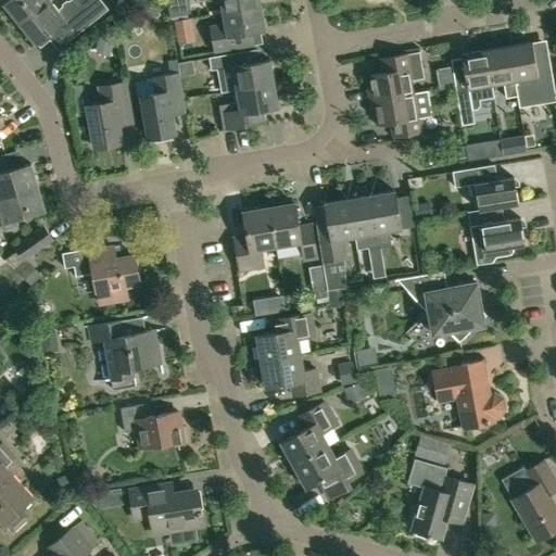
[(21,25),(51,1),(49,0),(10,0),(4,4),(21,25)]
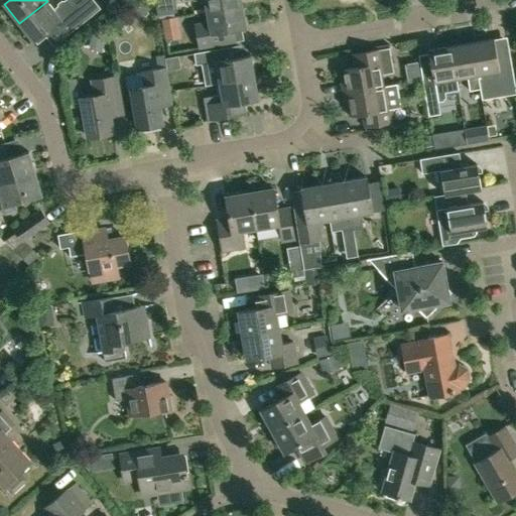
[(48,37),(57,30),(65,39),(102,10),(93,0),(69,0),(55,11),(47,1),(19,23),(34,42),(36,41),(38,43),(47,36),(48,37)]
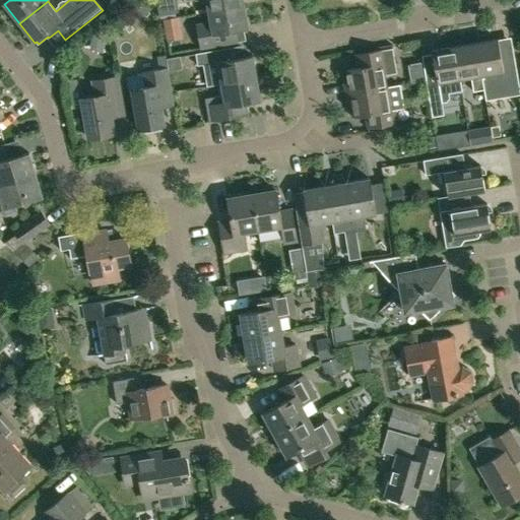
[(178,0),(163,0),(165,11),(180,9),(178,0)]
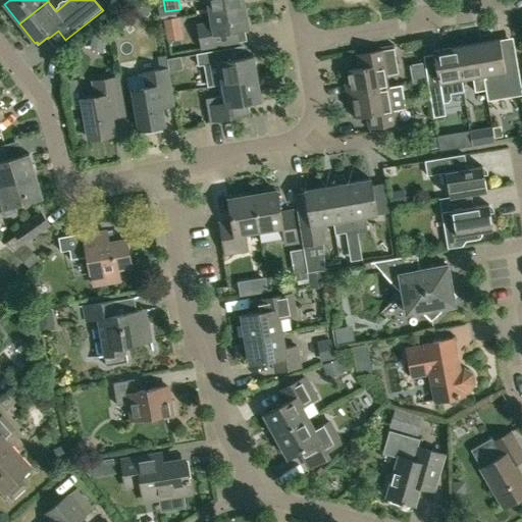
[(195,0),(196,2),(208,0),(210,13),(246,7),(244,0),(195,0)]
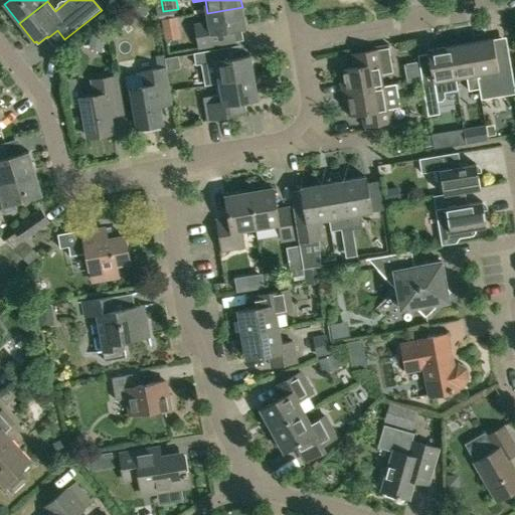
[(199,49),(226,44),(236,43),(234,31),(245,29),(242,7),(207,13),(209,24),(195,26),(199,49)]
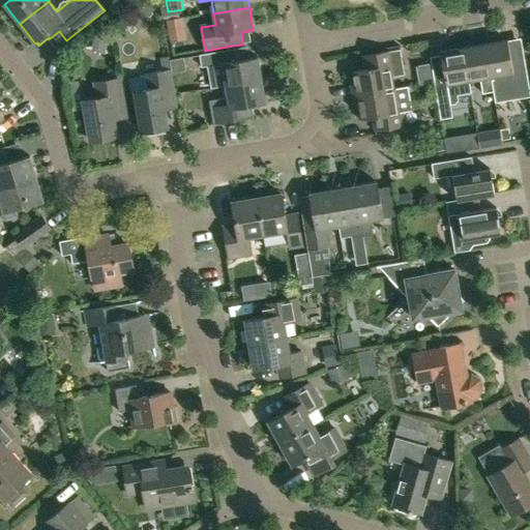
[(174,33),(188,31),(187,13),(173,15),(174,33)]
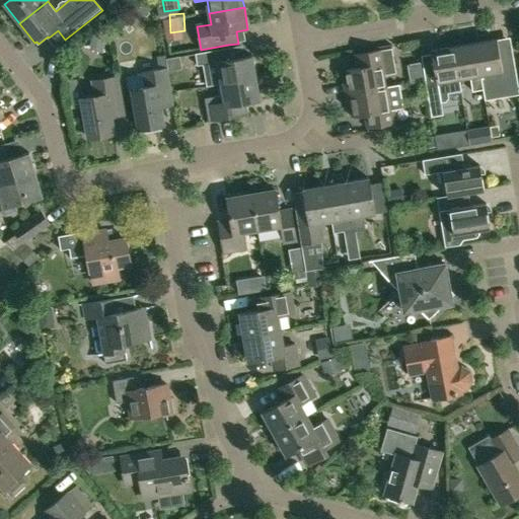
[(513,55),(501,57),(498,41),(475,44),(484,91),(485,97),(489,100),(504,97),(507,93),(506,88),(518,86),(513,55)]
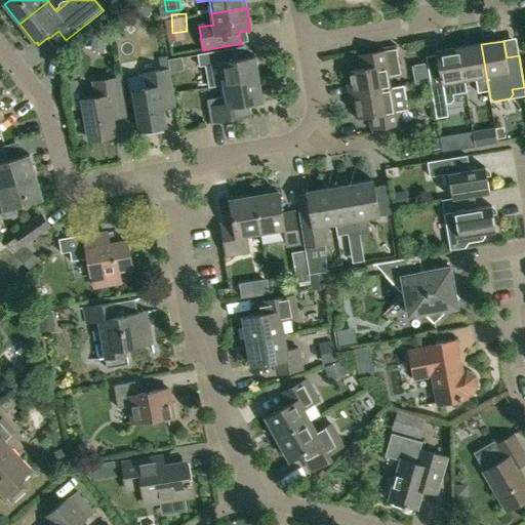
[(489,92),(481,44),(459,48),(465,81),(476,79),(479,94),(489,92)]
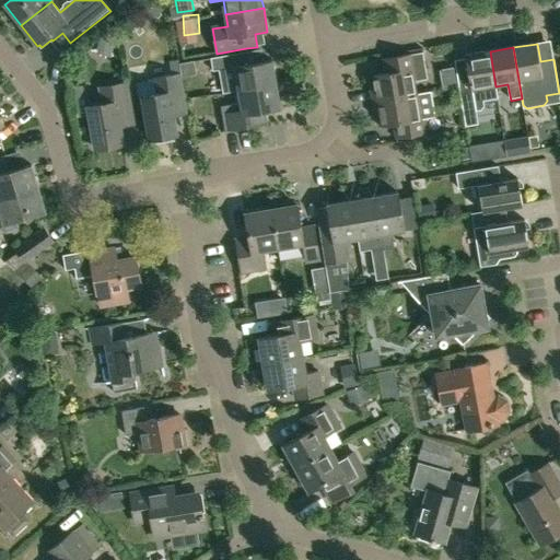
[(490,51),(466,56),(471,86),(459,89),(466,126),(478,124),(476,111),(481,109),(485,105),(483,102),(498,98),(496,86),(490,51)]
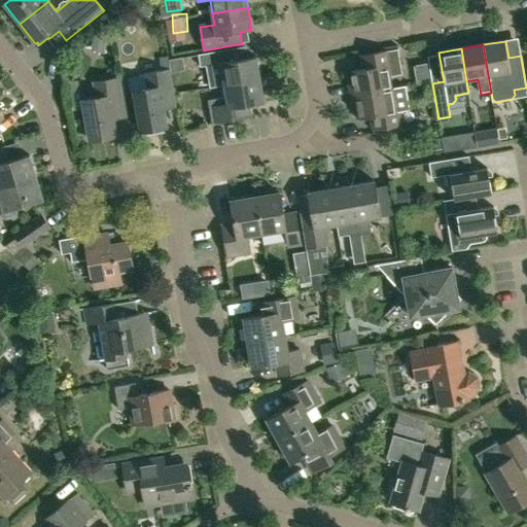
[(354,86),(349,88),(351,97),(392,90),(390,77),(402,75),(398,50),(390,51),(360,57),(362,70),(352,72),(354,86)]
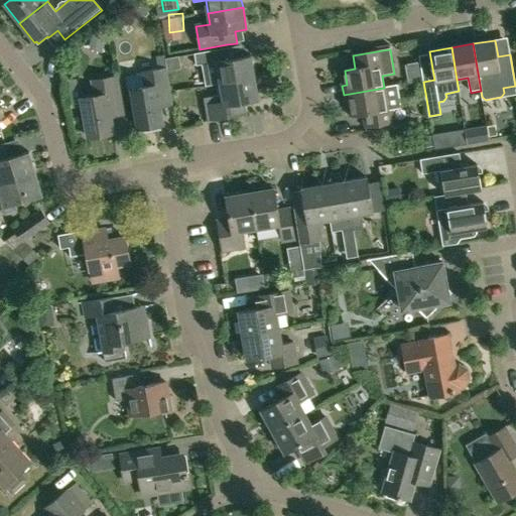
[(255,79),(251,56),(216,62),(214,50),(195,53),(197,67),(202,66),(206,88),(221,85),(255,79)]
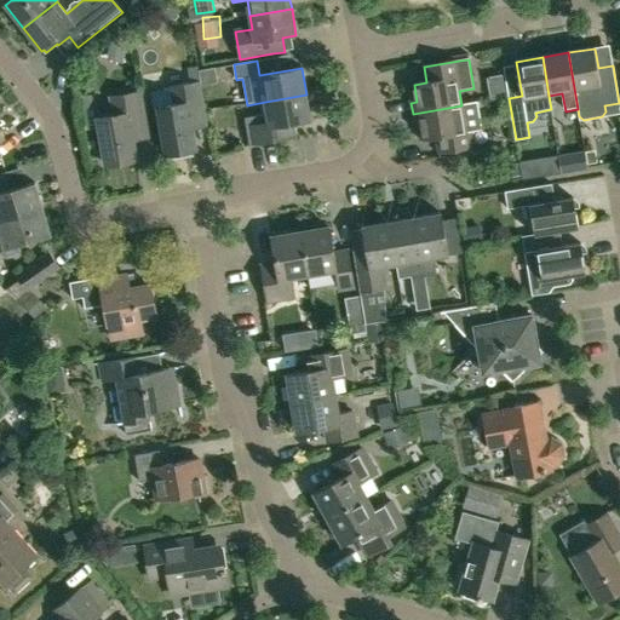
[(159,108),(166,155),(195,150),(193,130),(211,127),(202,81),(149,90),(153,108),(159,108)]
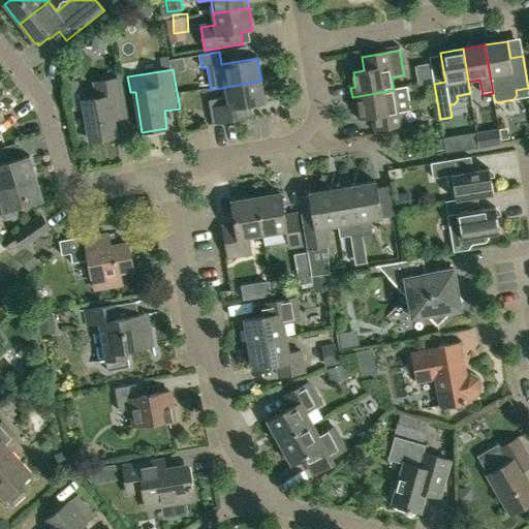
[(113,110),(126,107),(121,80),(95,84),(97,99),(84,102),(90,142),(117,137),(113,110)]
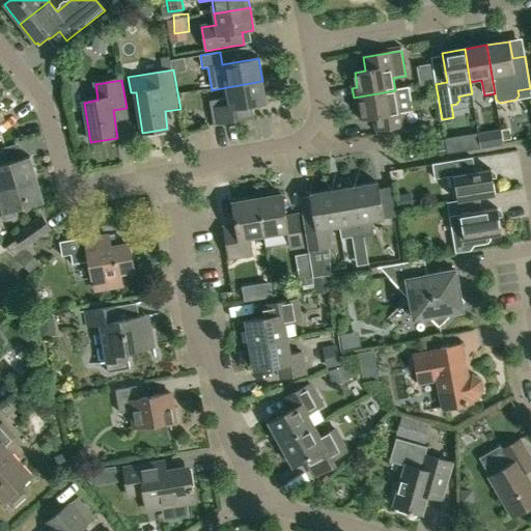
[(267,104),(262,81),(227,87),(228,99),(210,102),(214,126),(243,120),(243,119),(253,117),(251,107),(267,104)]
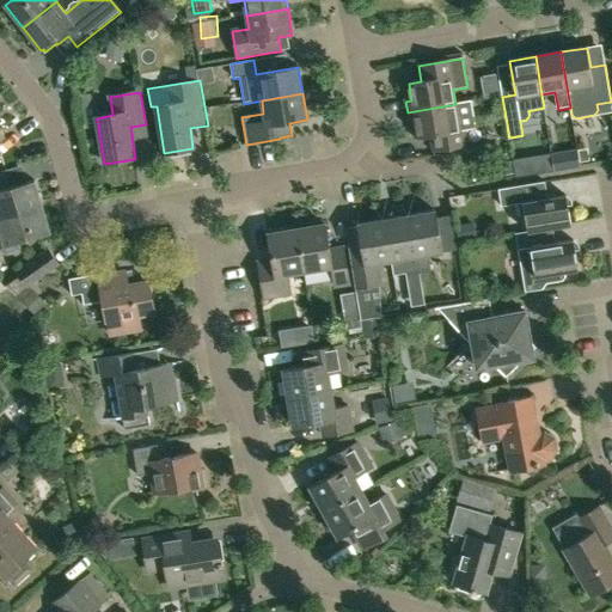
[(456,104),(408,112),(409,123),(416,122),(418,139),(430,136),(433,153),(469,146),(465,129),(475,128),(470,102),(456,104)]
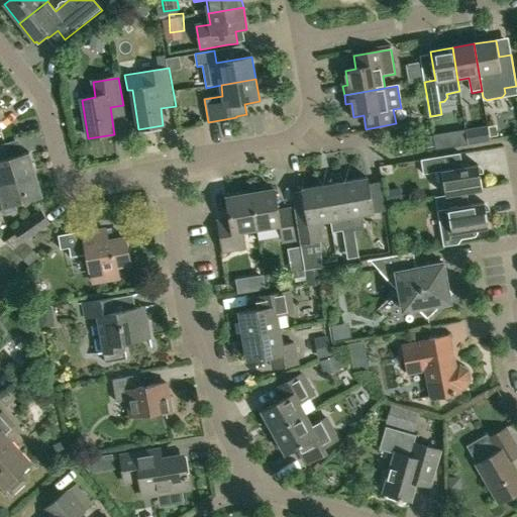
[(489,127),(490,135),(498,134),(497,125),(489,127)]
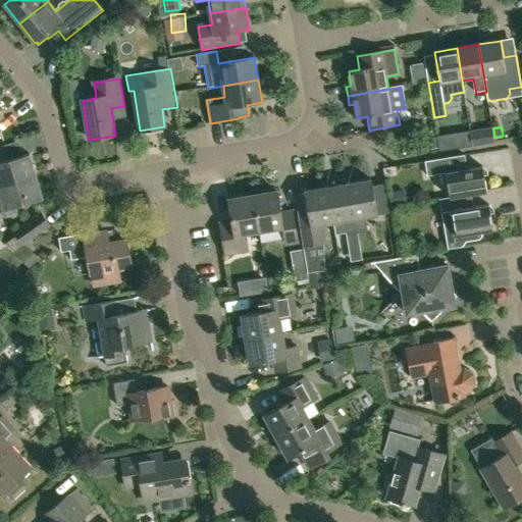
[(492,127),(480,129),(482,144),(494,142),(492,127)]
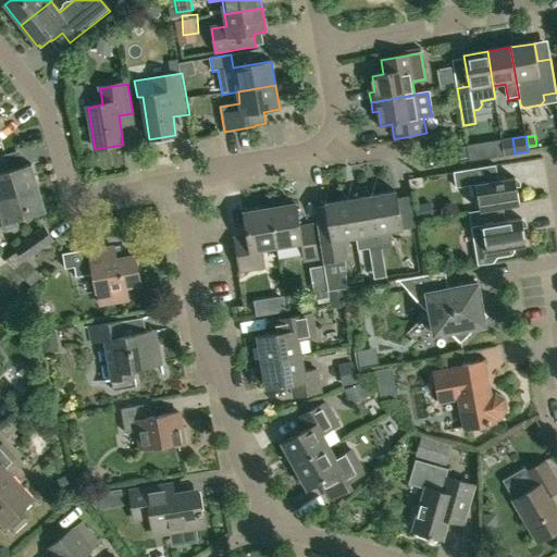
[(478,159),(475,146),(467,148),(469,161),(478,159)]
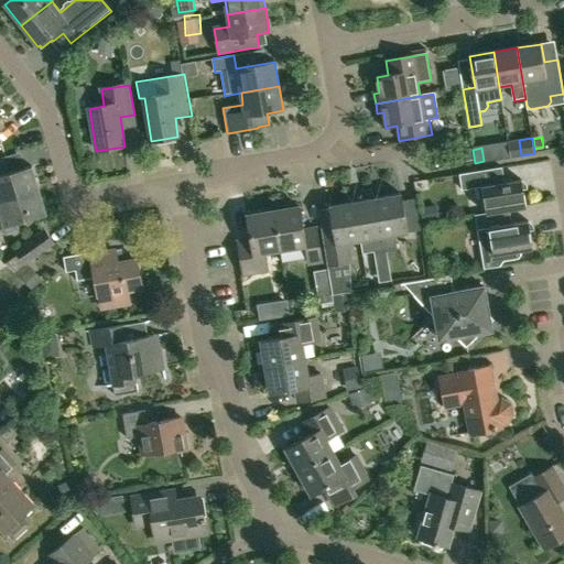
[(0,202),(39,191),(32,167),(2,175),(0,166),(0,202)]
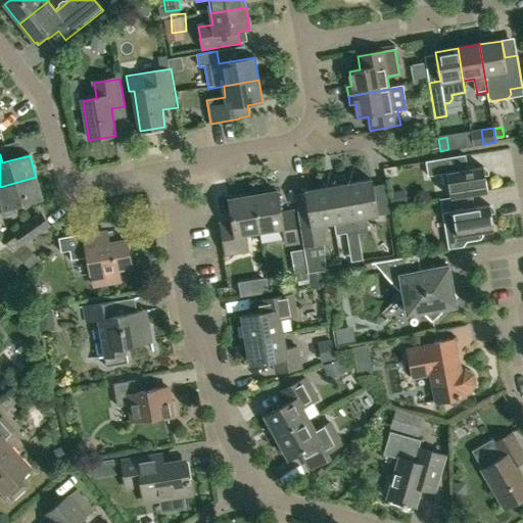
[(434,161),(426,162),(428,178),(437,176),(447,175),(452,199),(473,196),(488,193),(484,168),(469,171),(466,156),(434,161)]
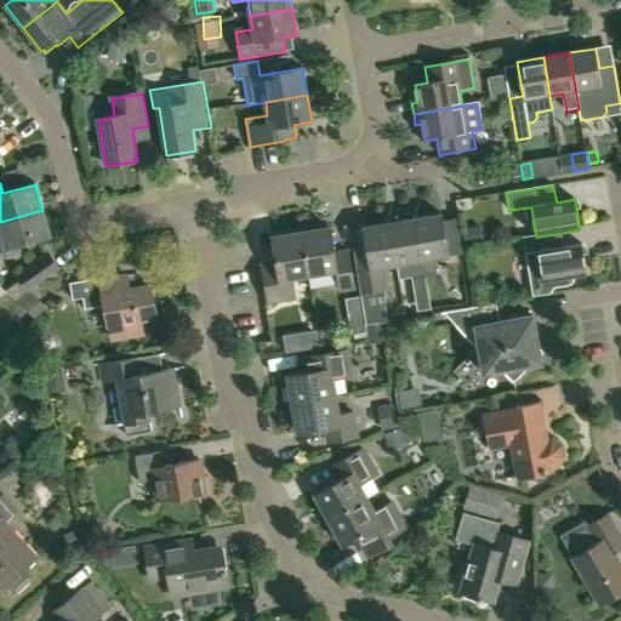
[(22,254),(20,246),(51,237),(43,210),(0,222),(0,229),(1,235),(0,235),(0,255),(7,258),(22,254)]
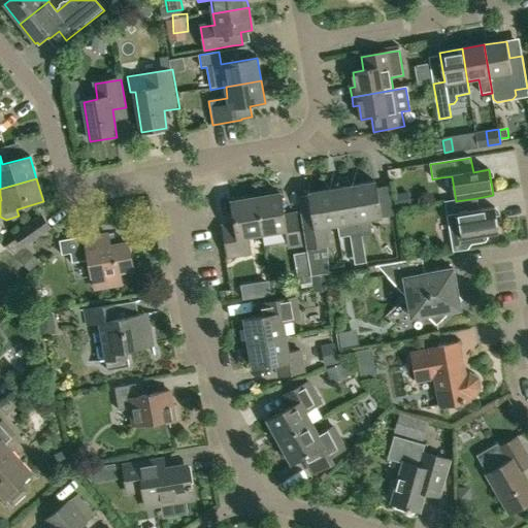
[(354,187),(363,237),(372,235),(369,221),(391,217),(389,204),(380,206),(376,183),(354,187)]
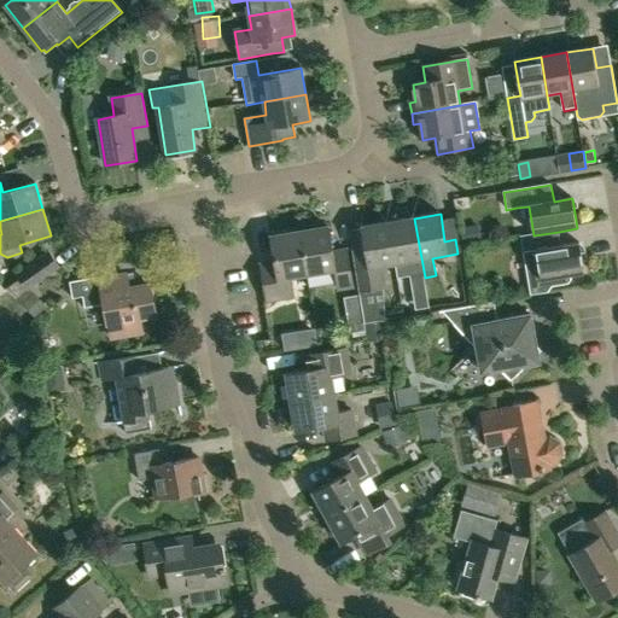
[(397,278),(409,275),(415,310),(430,308),(425,278),(414,219),(388,222),(395,264),(397,278)]
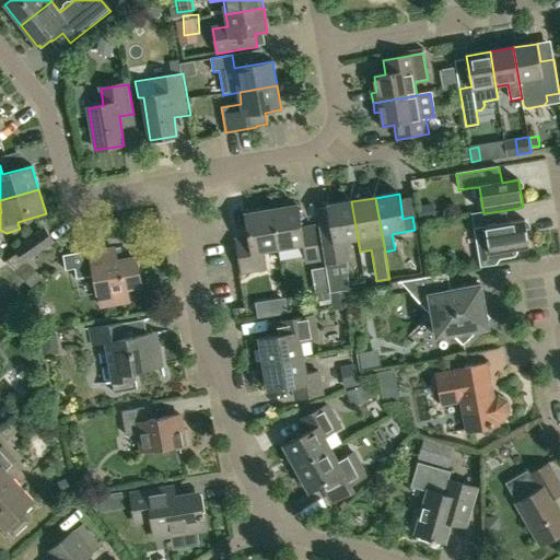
[(358,240),(351,201),(316,208),(326,266),(349,261),(346,242),(358,240)]
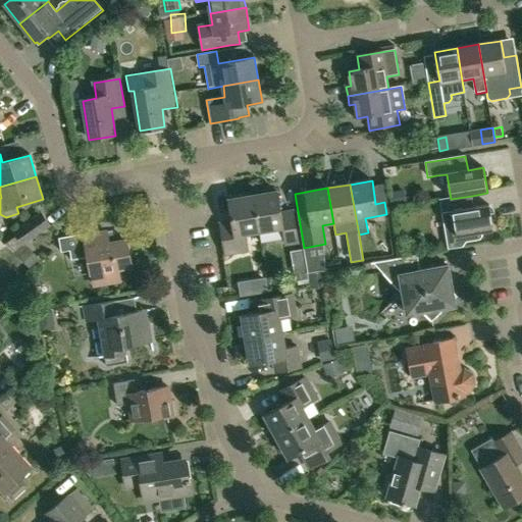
[(253,197),(259,231),(282,228),(285,245),(299,243),(294,212),(281,214),(278,193),(253,197)]
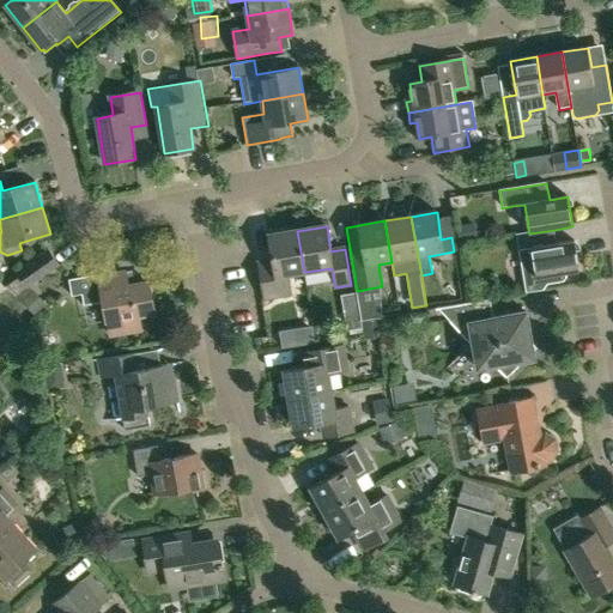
[(529,234),(517,235),(520,252),(527,293),(545,291),(548,285),(564,283),(568,278),(566,273),(580,272),(575,242),(557,244),(554,230),(529,234)]
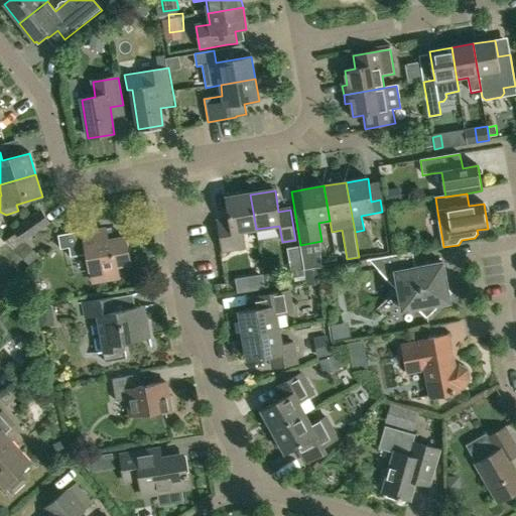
[(256,229),(250,195),(226,199),(230,221),(218,223),(223,252),(246,248),(243,232),(256,229)]
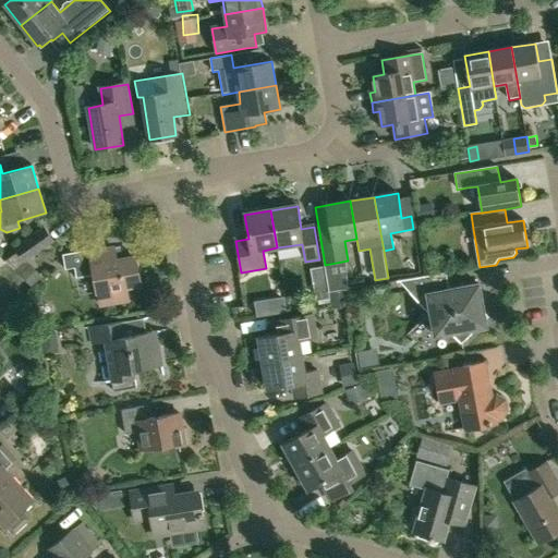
[(26,263),(55,242),(45,228),(15,249),(26,263)]
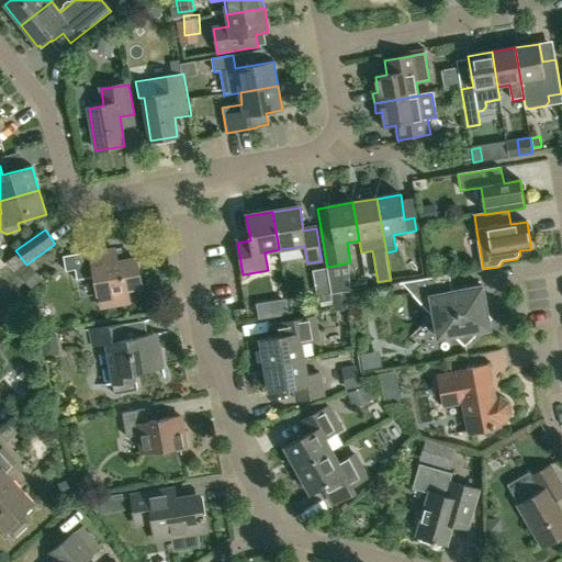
[(77,281),(94,278),(100,308),(131,303),(128,290),(142,288),(137,259),(119,262),(115,248),(64,258),(67,272),(76,271),(77,281)]
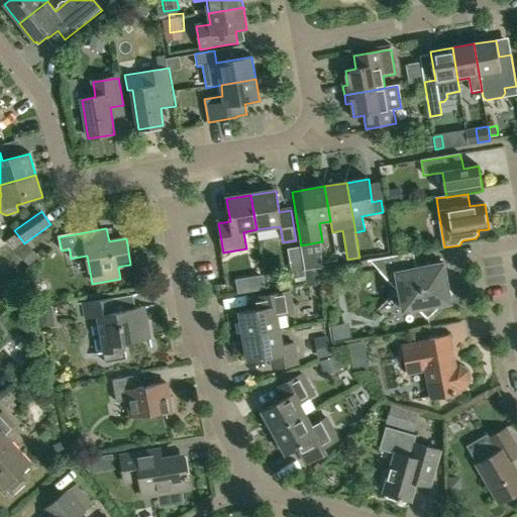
[(37,255),(27,245),(19,253),(29,264),(37,255)]
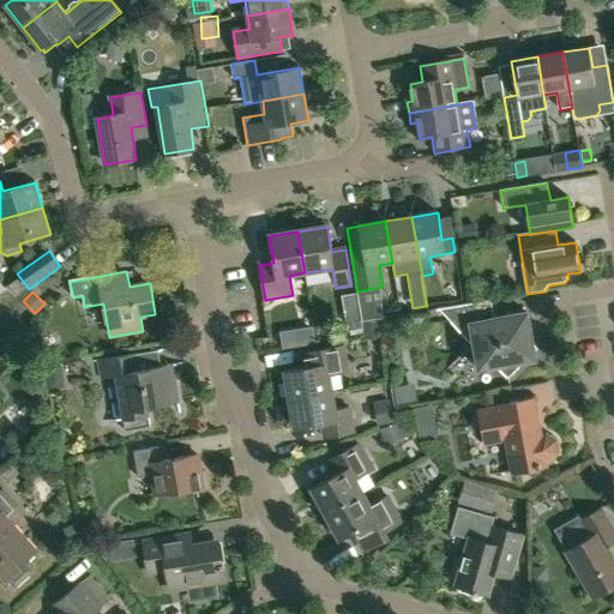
[(0,342),(34,318),(18,299),(0,311),(0,342)]
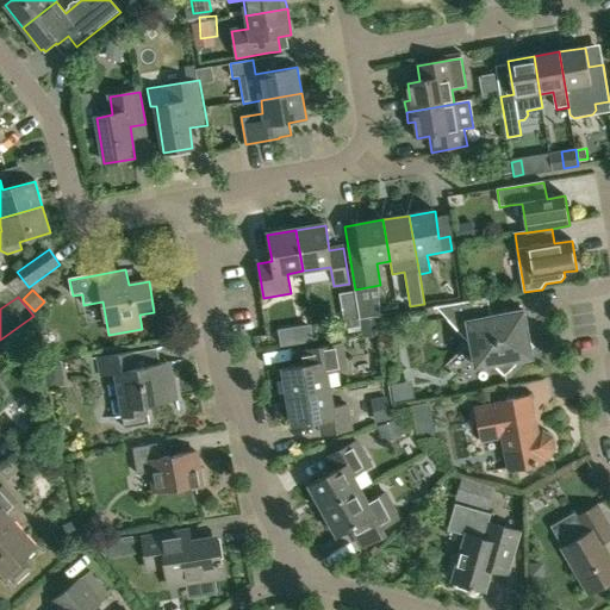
[(493,365),(505,377),(522,360),(533,359),(531,352),(535,348),(529,342),(524,311),(491,317),(489,300),(490,299),(490,298),(434,307),(434,310),(437,309),(472,343),(475,368),(493,365)]
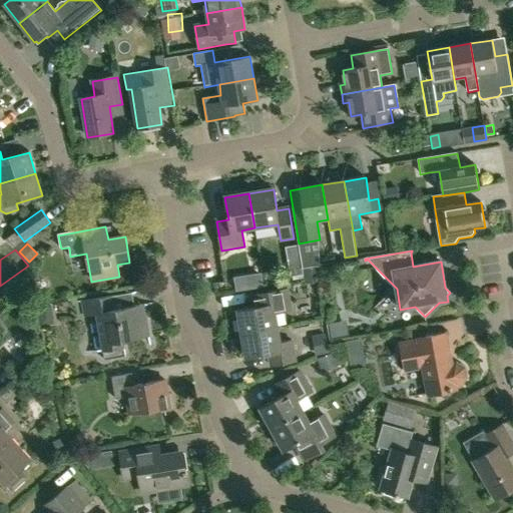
[(318,267),(302,269),(305,284),(321,282),(318,267)]
